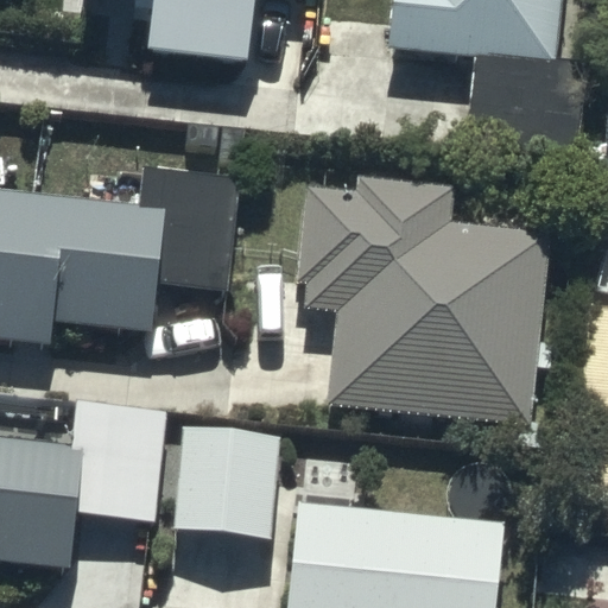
[(153,0),(149,49),(245,61),(252,0),(153,0)]
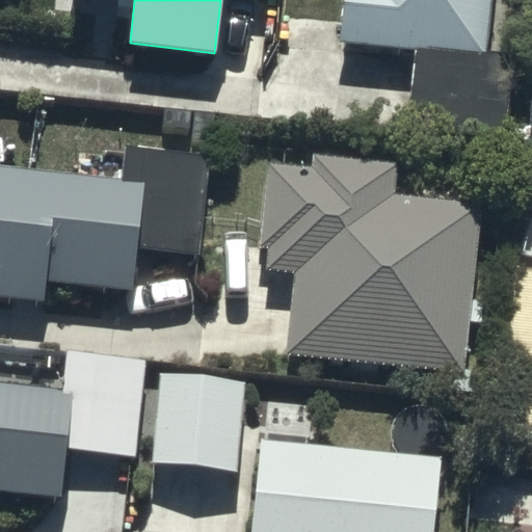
[(490,0),(344,0),(340,53),(414,59),(407,125),(504,134),(510,63),(485,60),(490,0)]
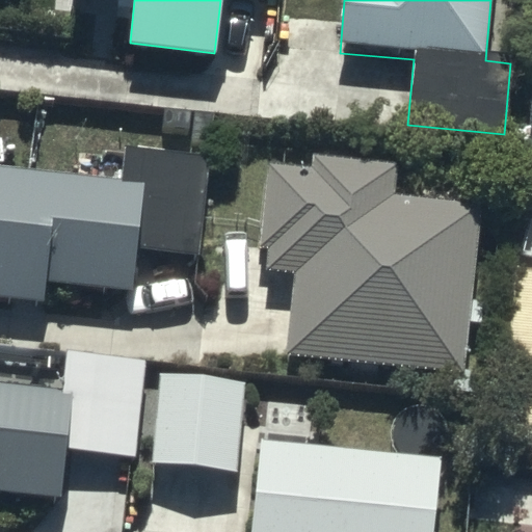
[(136,291),(140,249),(203,256),(212,158),(126,150),(124,180),(0,167),(0,297),(51,302),(53,283),(136,291)]
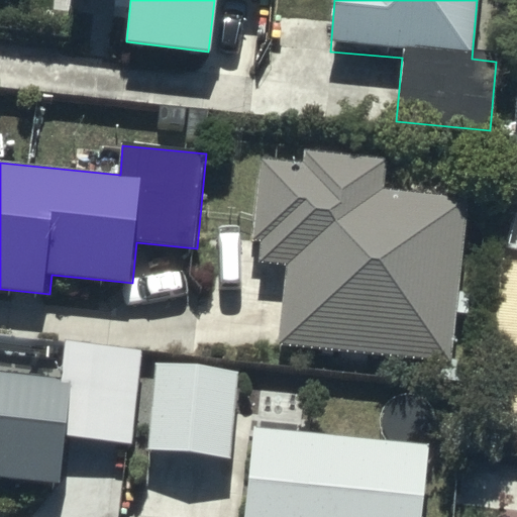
[(307,164),(259,161),(253,238),(262,238),(261,265),(290,266),(285,348),(455,358),(464,199),(384,194),(386,158),(308,152),(307,164)]
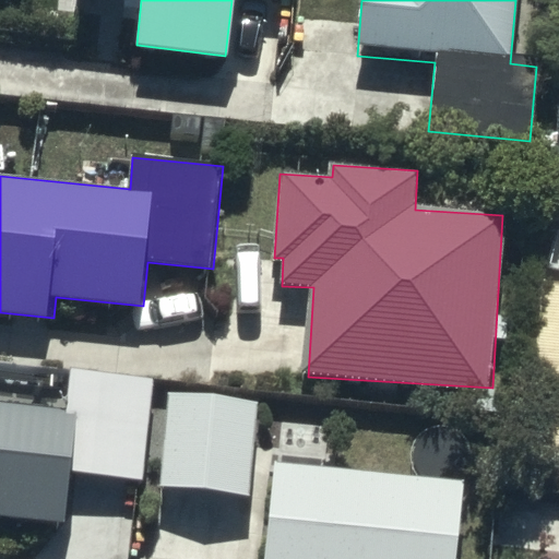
[(68,411),(0,404),(0,520),(70,526),(74,471),(144,477),(153,380),(72,372),(68,411)]
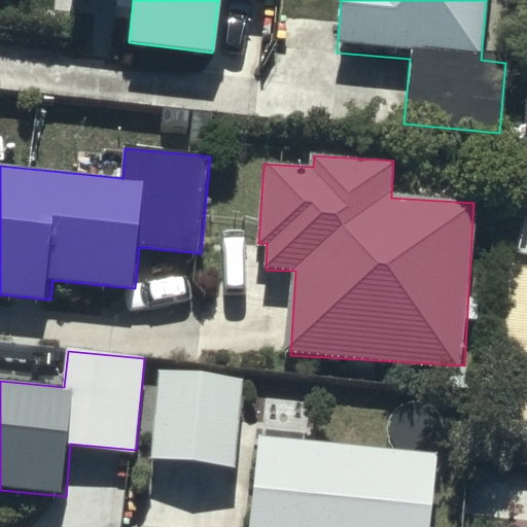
[(244,376),(157,370),(150,463),(238,469),(244,376)]
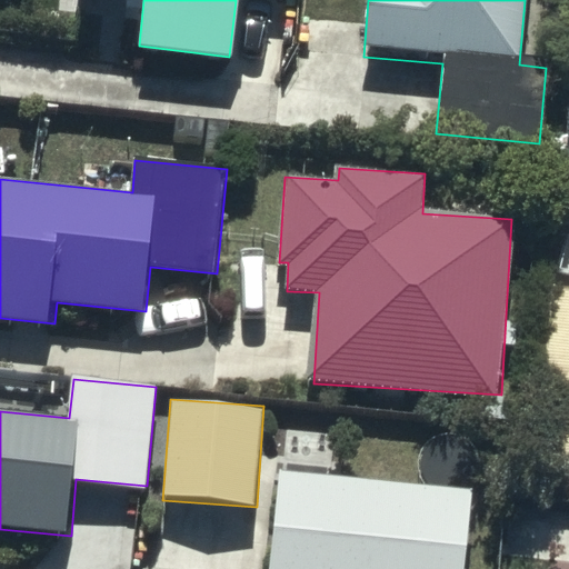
[(335,432),(286,427),(271,568),(465,568),(472,490),(331,477),(335,432)]
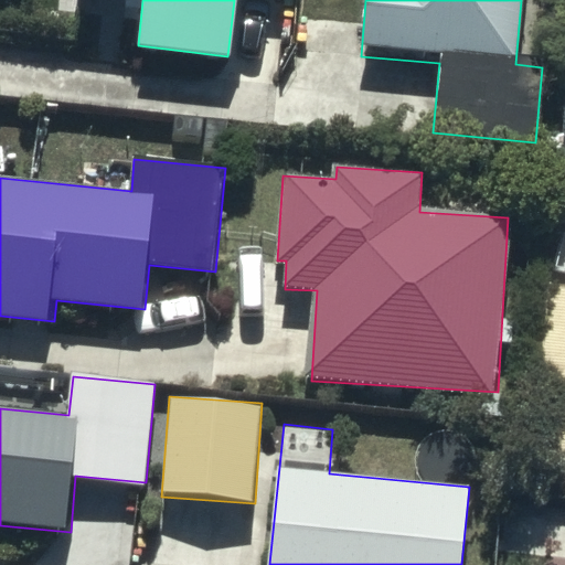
All buildings are outlined.
